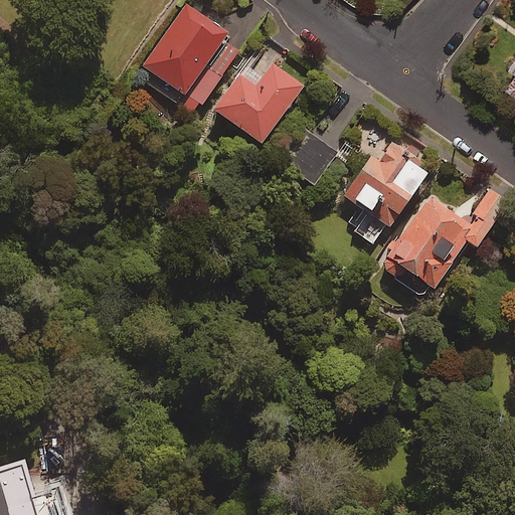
[(227,35),(185,5),(141,68),(152,76),(147,84),(174,105),(181,95),(199,108),(238,52),(222,41),(227,35)]
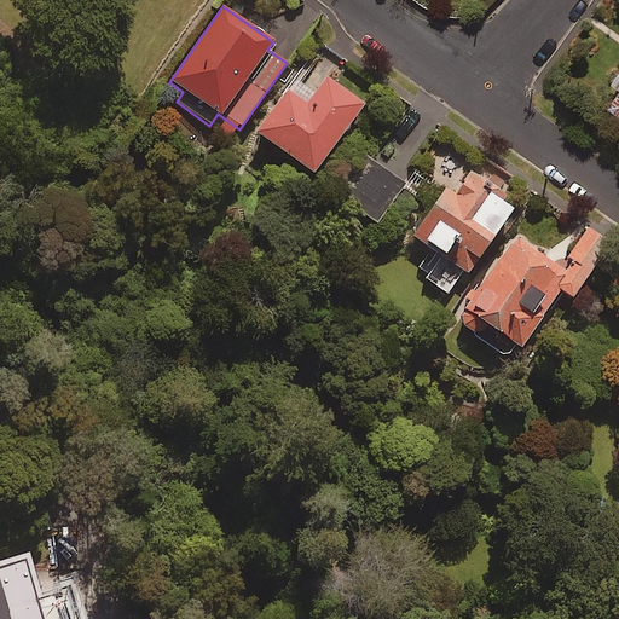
[(618,77),(602,103),(618,115),(618,77)]
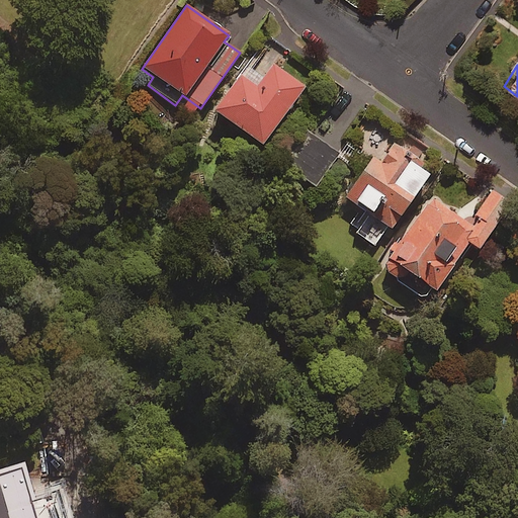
[(305,88),(274,66),(256,90),(240,77),(213,112),(261,147),(305,88)]
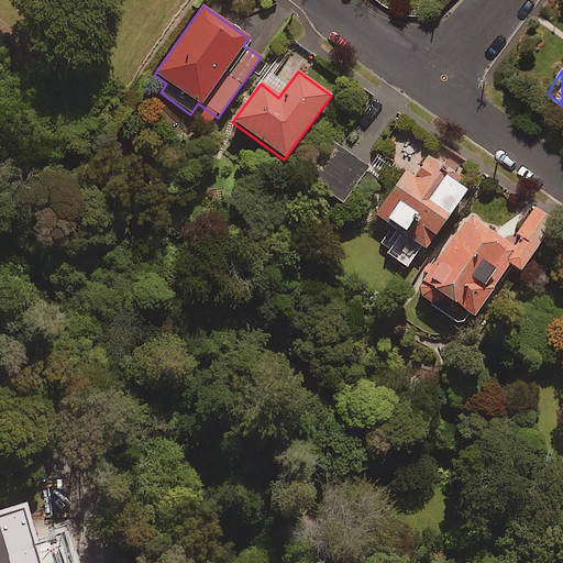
[(366,170),(335,147),(310,181),(341,205),(366,170)]
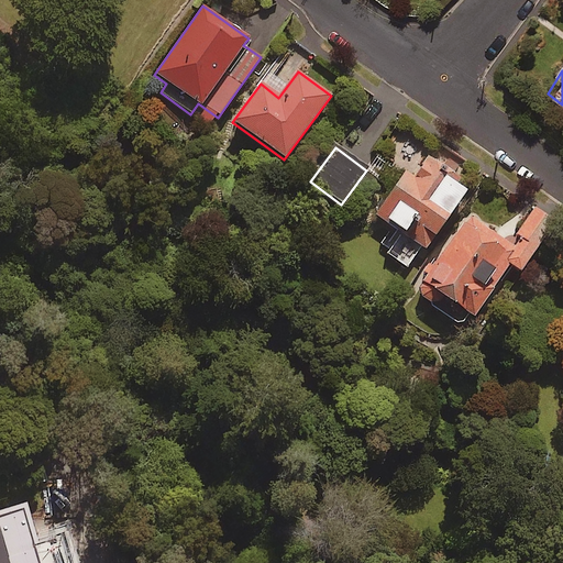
[(452,174),(428,156),(415,176),(407,169),(375,216),(393,228),(378,249),(406,268),(420,247),(424,251),(465,192),(448,180),(452,174)]
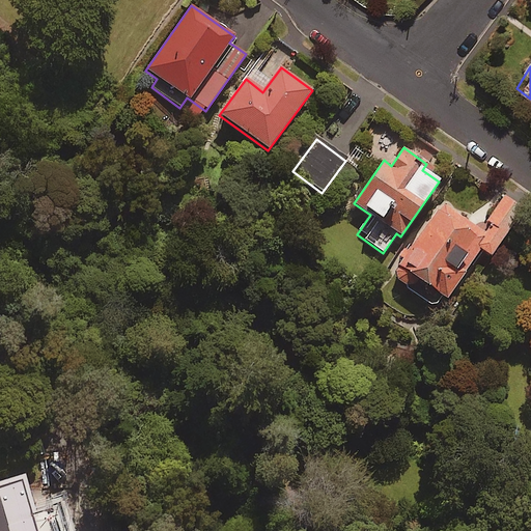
[(523,212),(503,198),(480,230),(443,203),(391,276),(439,310),(482,251),(490,257),(523,212)]
